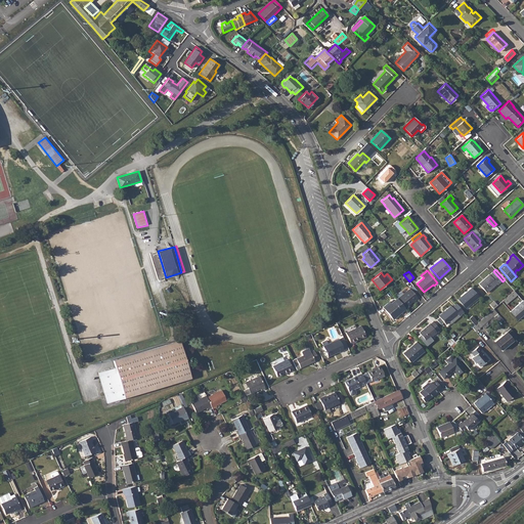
[(489,274),(478,284),(486,292),(496,282),(497,284),(500,281),(492,272),(489,275),(489,274)]
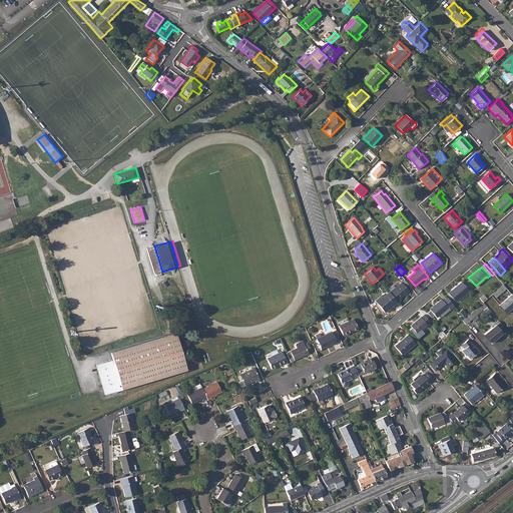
[(461,282),(448,293),(455,302),(468,290),(461,282)]
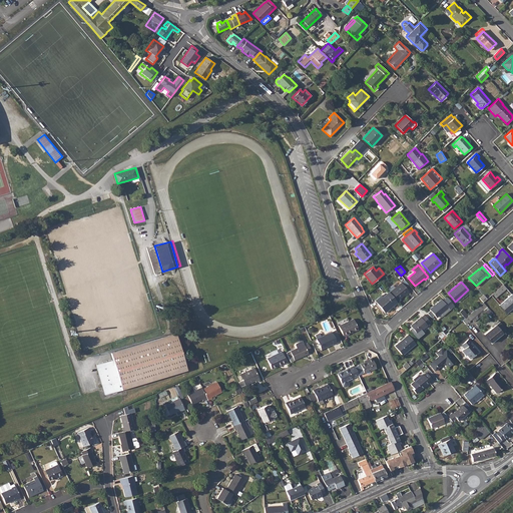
[(401,283),(389,293),(390,294),(397,303),(401,300),(400,299),(408,292),(401,283)]
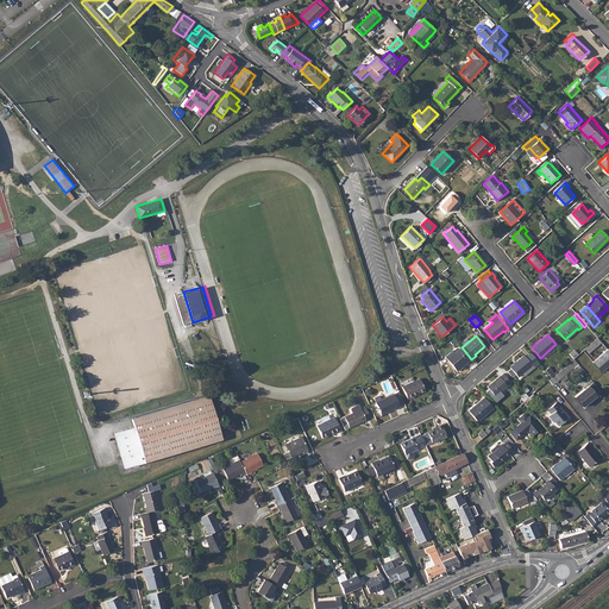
[(597,338),(583,350),(588,355),(601,343),(597,338)]
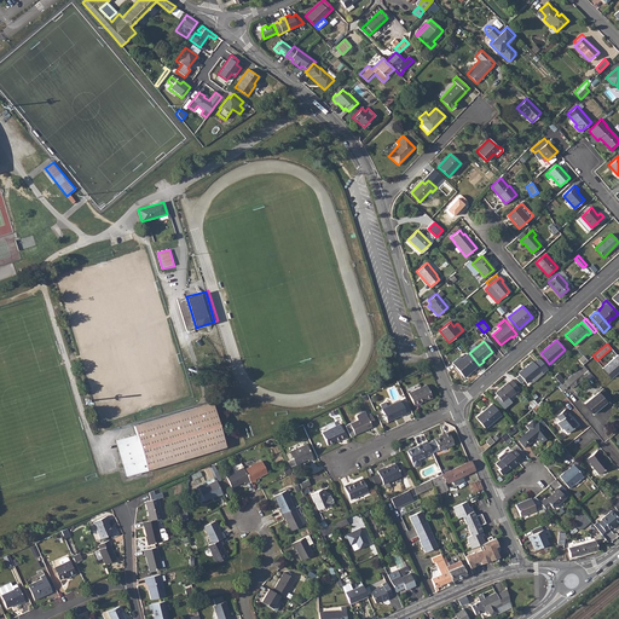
[(463,360),(462,358),(460,357),(452,363),(464,377),(479,365),(470,354),(463,360)]
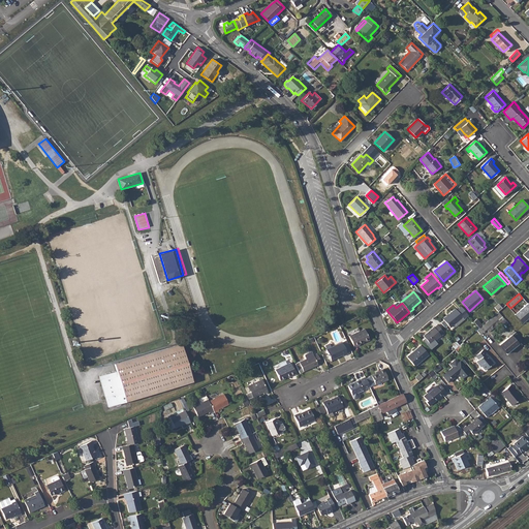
[(527,303),(515,314),(522,323),(528,316),(528,304),(528,303),(527,303)]
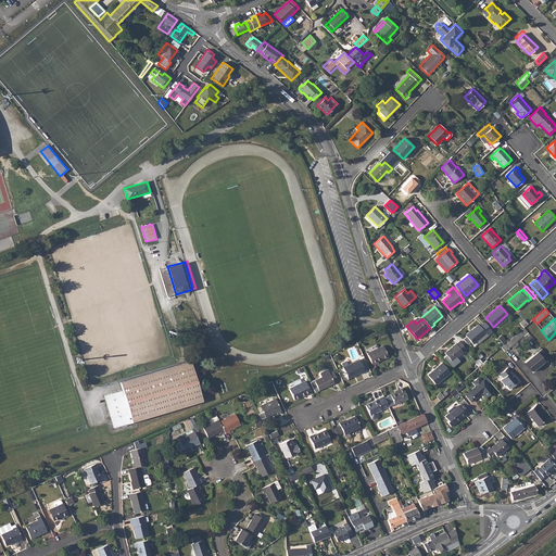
[(472,344),(477,341),(485,333),(487,335),(492,331),(484,323),(480,326),(478,325),(466,336),(472,344)]
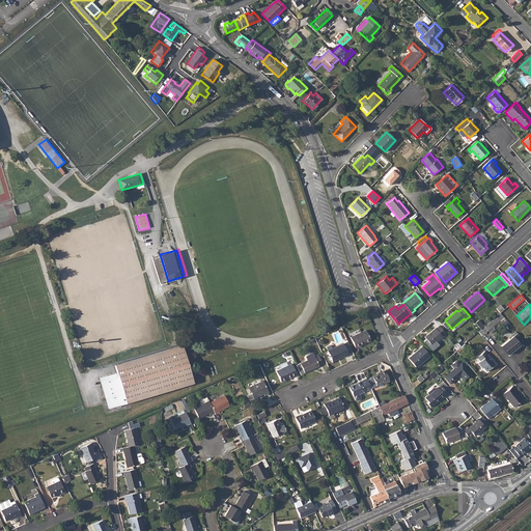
[(480,329),(478,331),(482,336),(487,331),(504,317),(500,312),(484,326),(480,329)]
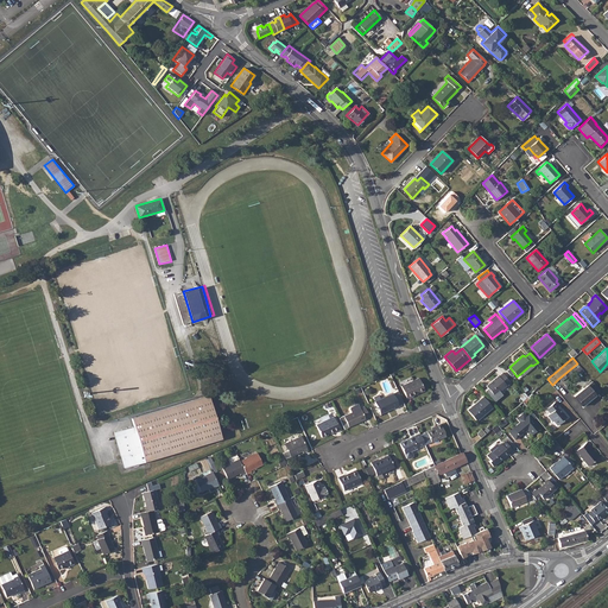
[(531,365),(521,373),(523,374),(532,366),(531,365)]
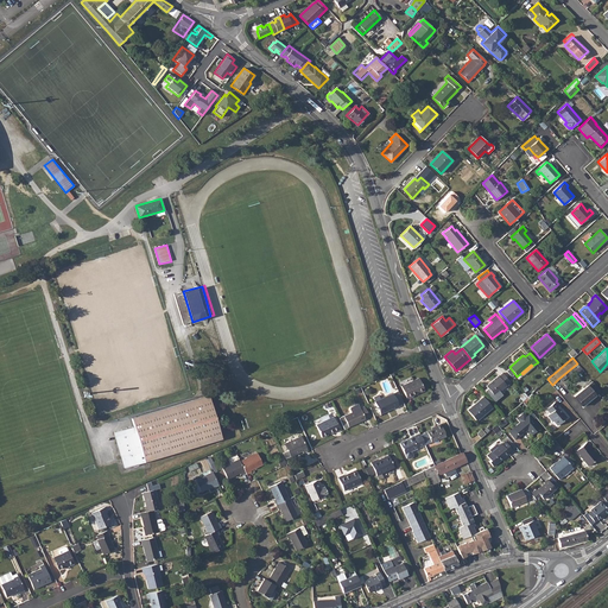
[(496,377),(486,386),(494,396),(506,385),(510,381),(502,373),(499,377),(498,375),(496,377)]
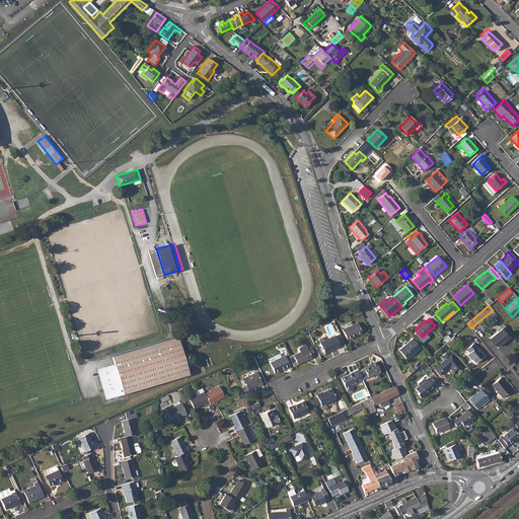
[(358,322),(343,329),(345,335),(348,341),(353,339),(352,338),(362,334),(358,322)]
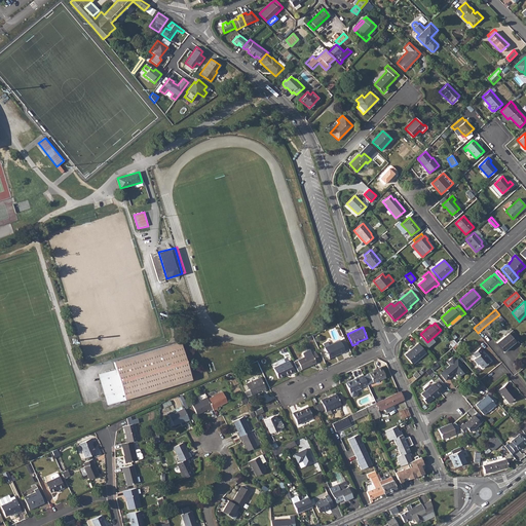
[(512,330),(508,333),(515,342),(519,338),(512,330)]
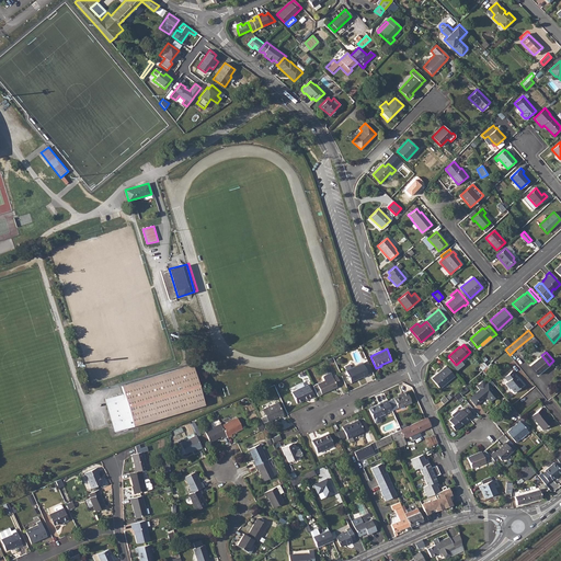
[(541,355),(529,366),(537,375),(549,365),(541,355)]
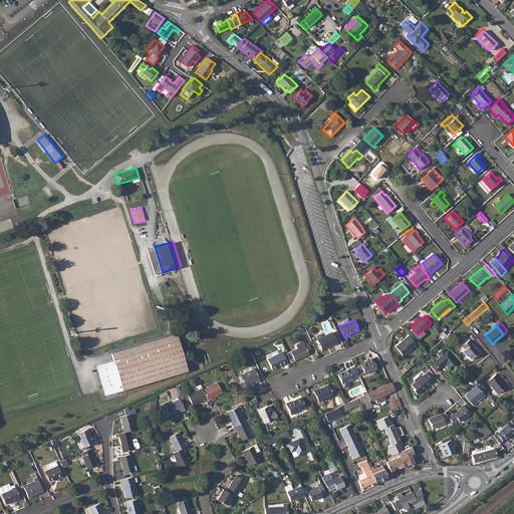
[(332,332),(317,339),(321,350),(333,344),(334,345),(337,344),(336,343),(333,335),(332,332)]
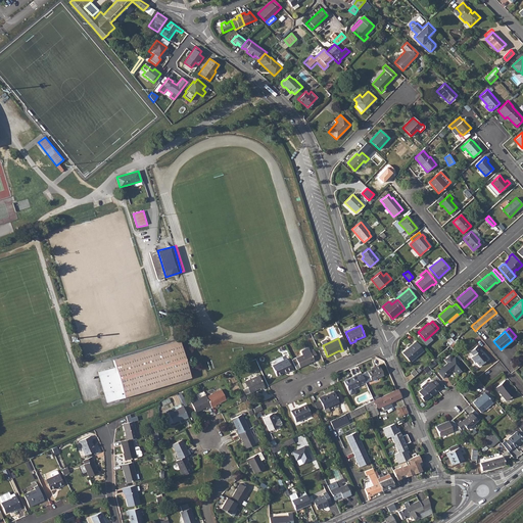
[(339,341),(342,349),(347,346),(344,339),(339,341)]
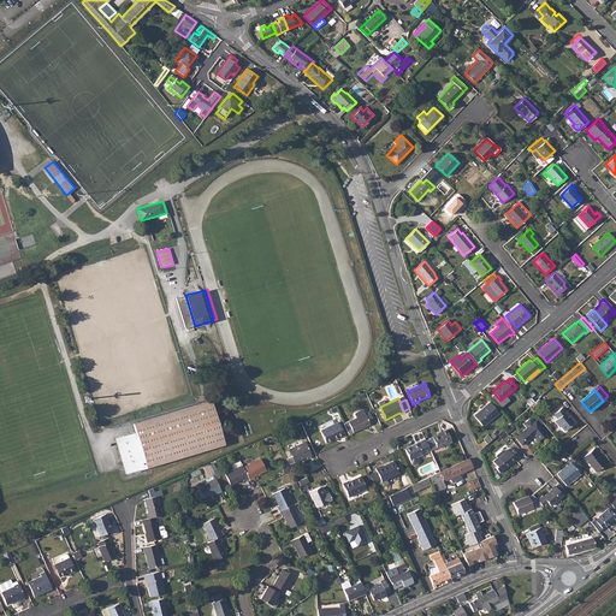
[(130,438),(117,442),(122,462),(125,473),(146,468),(225,444),(214,409),(212,401),(205,403),(178,410),(134,424),(138,439),(130,442),(130,438)]
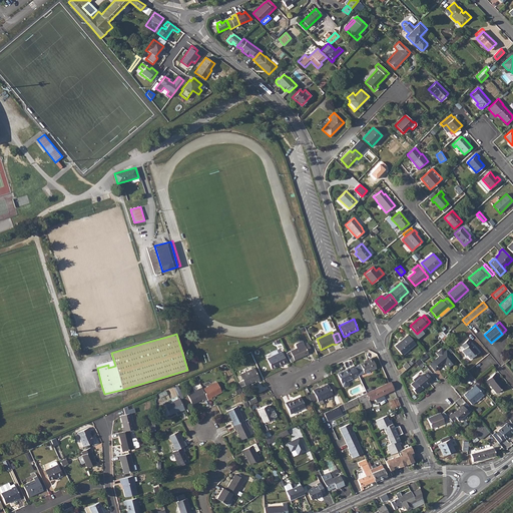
[(408,335),(394,347),(402,356),(415,344),(408,335)]
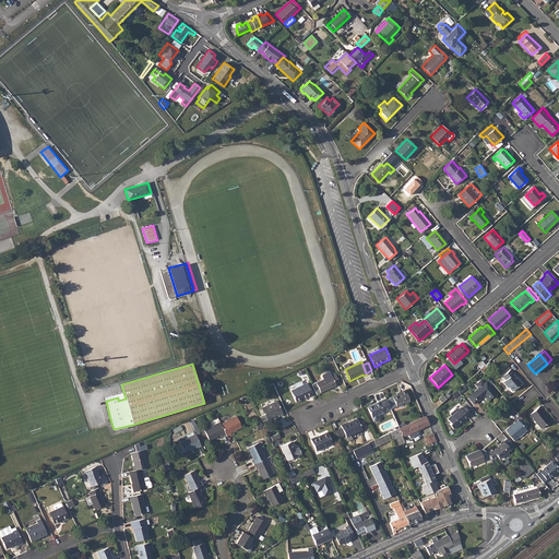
[(510,369),(502,377),(506,380),(503,382),(508,388),(508,387),(511,391),(521,383),(518,379),(516,379),(512,375),(513,373),(510,369)]
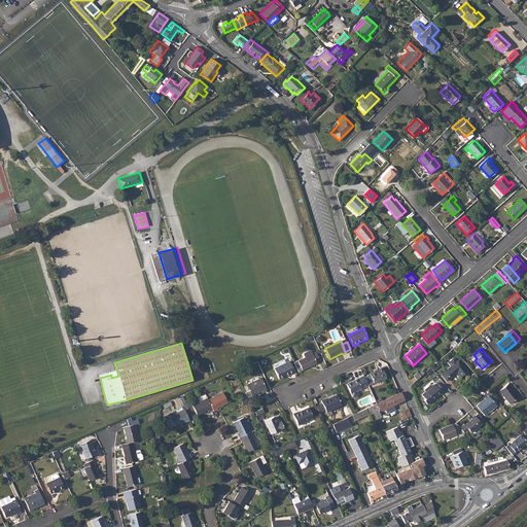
[(305,357),(297,360),(302,371),(316,363),(316,362),(319,360),(316,352),(312,354),(311,351),(309,351),(304,353),(303,354),(305,357)]
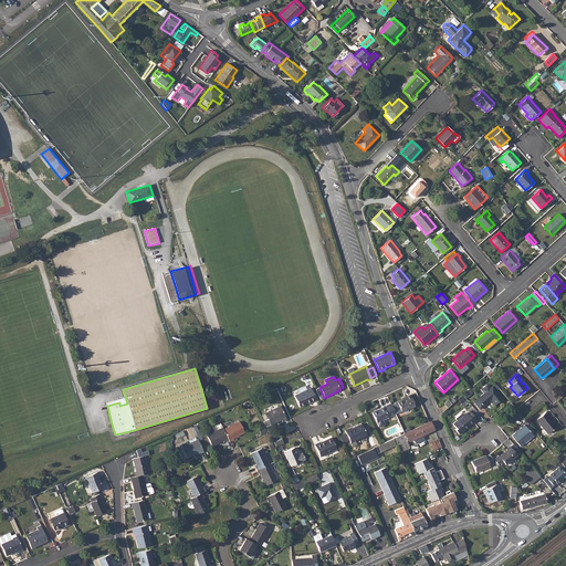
[(300,392),(294,395),(300,407),(311,401),(311,402),(316,400),(310,388),(306,389),(305,386),(297,389),(300,392)]
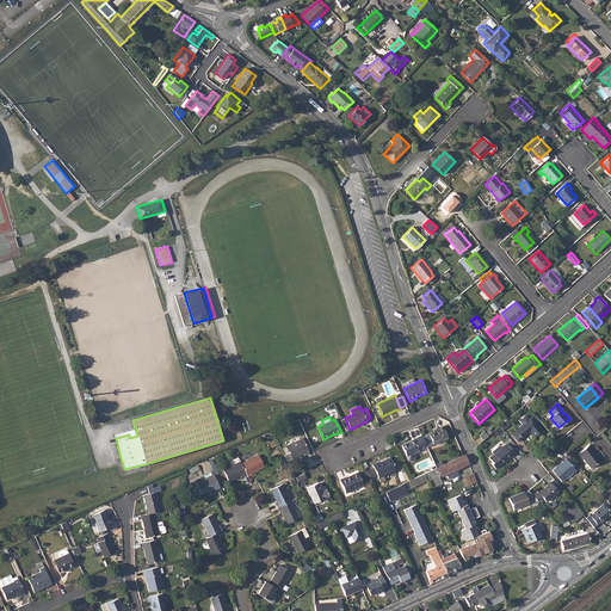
[(531,417),(511,433),(518,442),(526,433),(526,432),(529,430),(534,437),(542,430),(531,417)]
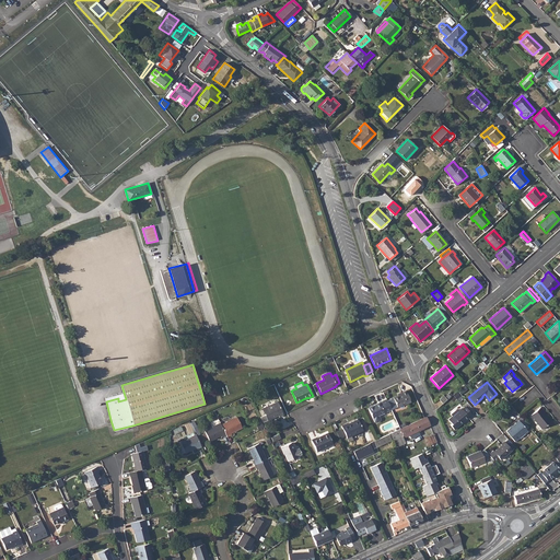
[(401,394),(393,397),(397,407),(410,401),(406,391),(401,393),(401,394)]
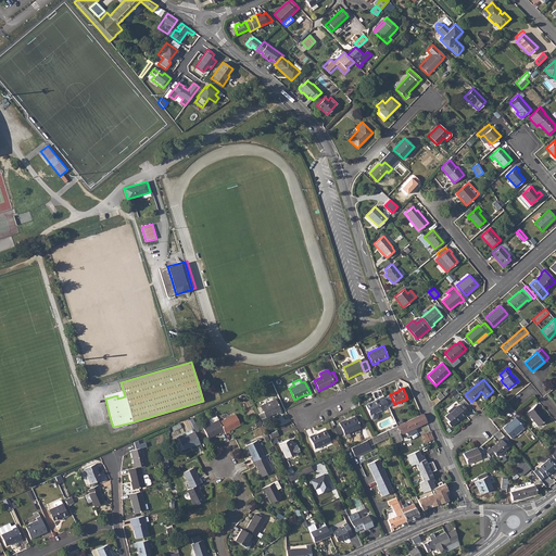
[(389,406),(383,396),(365,405),(369,415),(371,419),(374,420),(377,418),(378,416),(376,413),(389,406)]
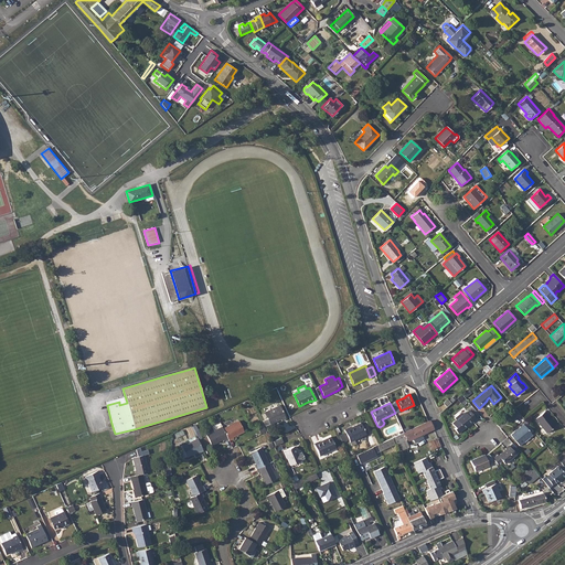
[(279,405),(265,413),(269,424),(280,419),(281,420),(286,419),(279,405)]
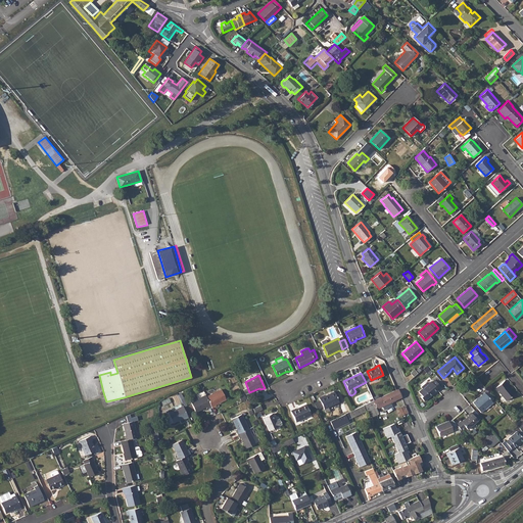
[(430,381),(422,388),(429,396),(437,389),(440,386),(434,379),(431,382),(430,381)]
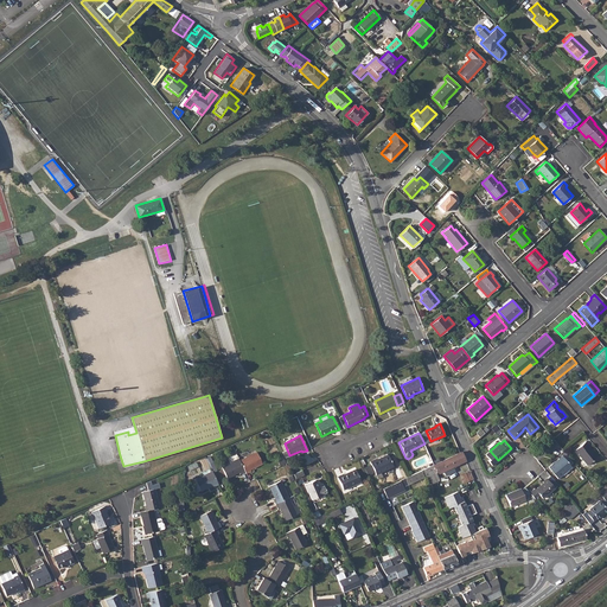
[(586,441),(575,449),(579,454),(587,465),(598,457),(589,447),(589,446),(586,441)]
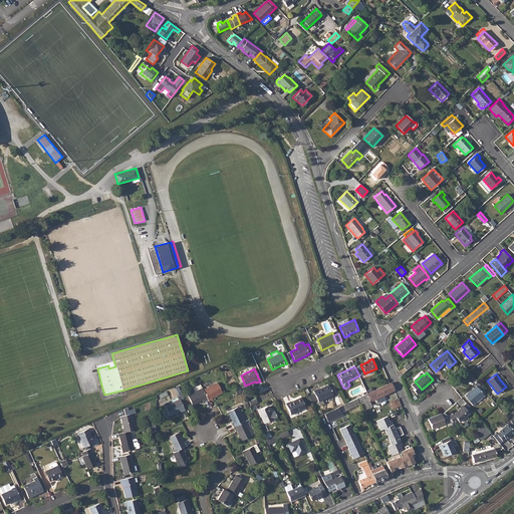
[(217,382),(203,390),(207,400),(208,401),(212,399),(212,398),(222,393),(217,382)]
